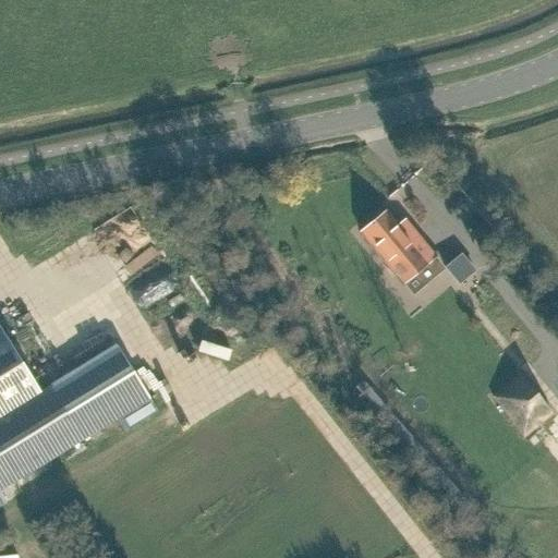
[(386,210),(361,231),(392,269),(404,283),(436,257),(411,227),(404,232),(386,210)]
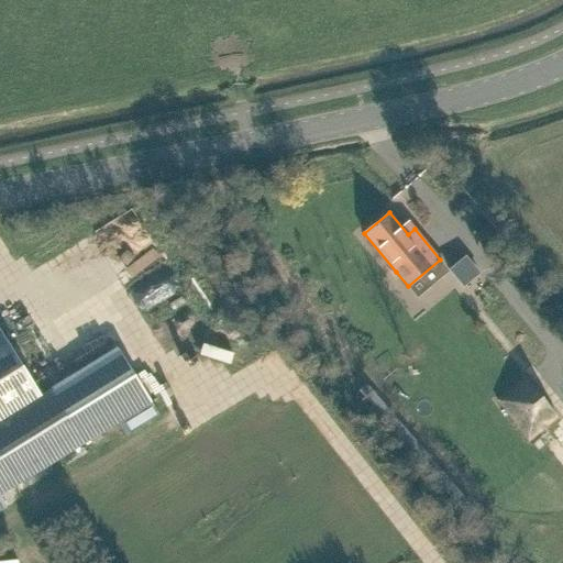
[(0,494),(15,485),(0,460),(0,421),(42,396),(0,330),(0,494)]
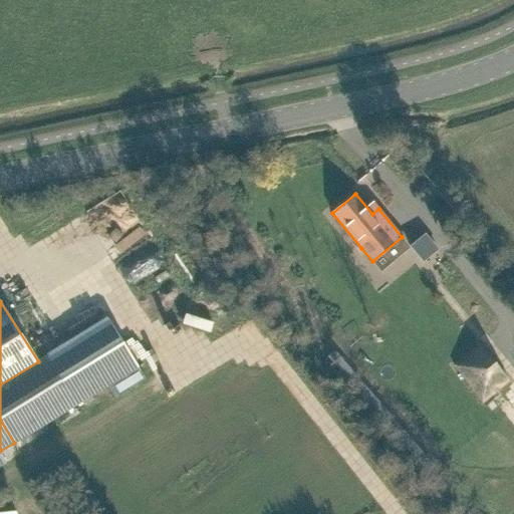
[(0,384),(0,420),(14,443),(140,365),(109,318),(38,361),(0,384)]
